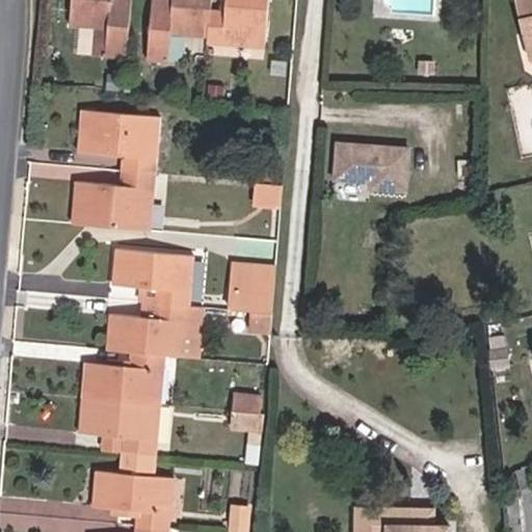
[(106,26),(104,53),(126,55),(129,0),(72,0),(70,24),(94,25),(106,26)]
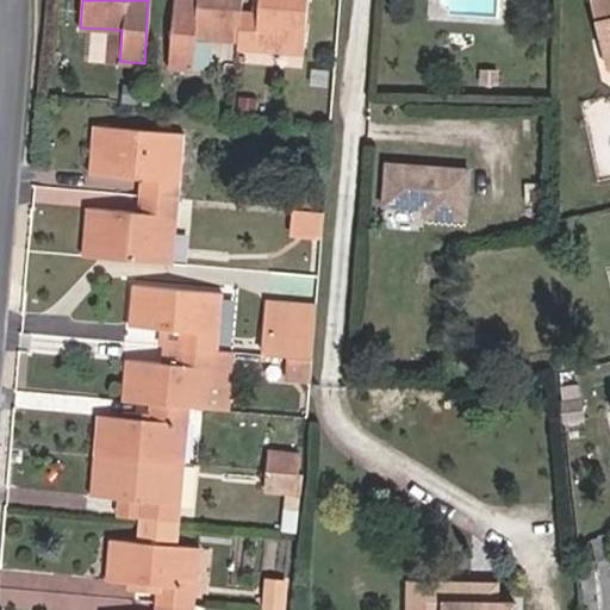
[(237,39),(240,12),(240,0),(172,0),(168,64),(191,66),(193,37),(237,39)]
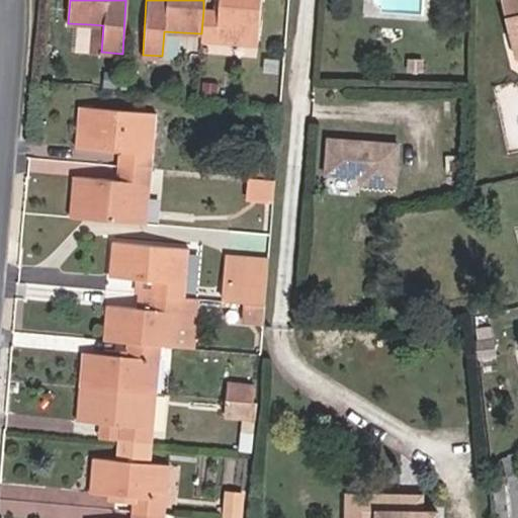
[(203,10),(201,33),(201,34),(201,40),(256,45),(259,0),(218,0),(218,11),(203,10)]
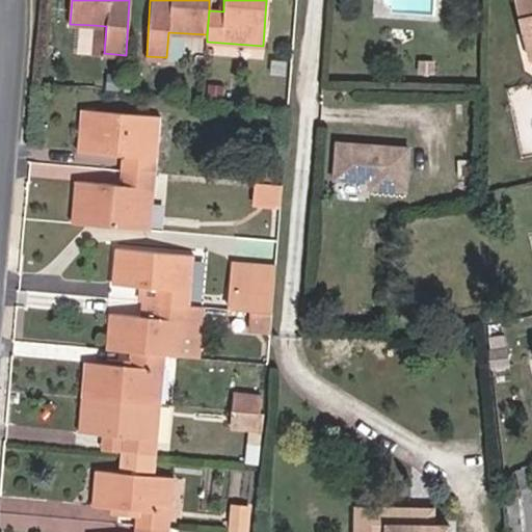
[(92,52),(104,53),(106,26),(94,25),(92,52)]
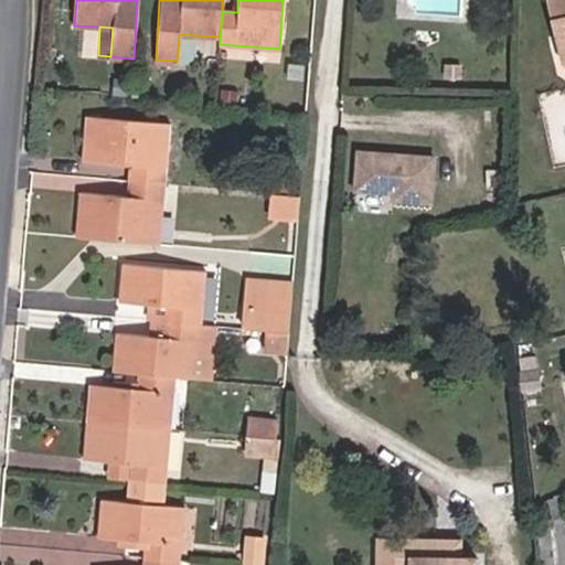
[(184,36),(181,56),(196,59),(199,39),(184,36)]
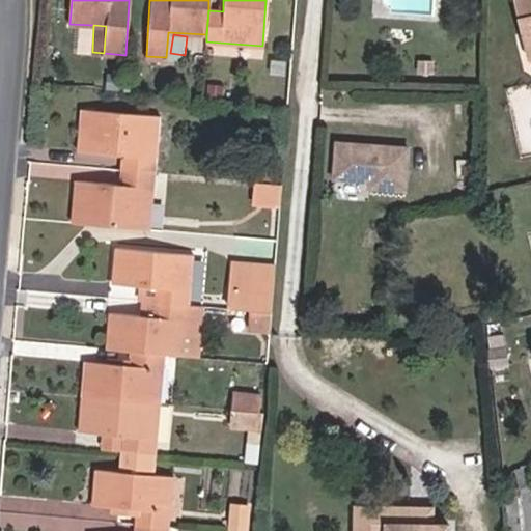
[(120,89),(121,75),(107,74),(106,88),(120,89)]
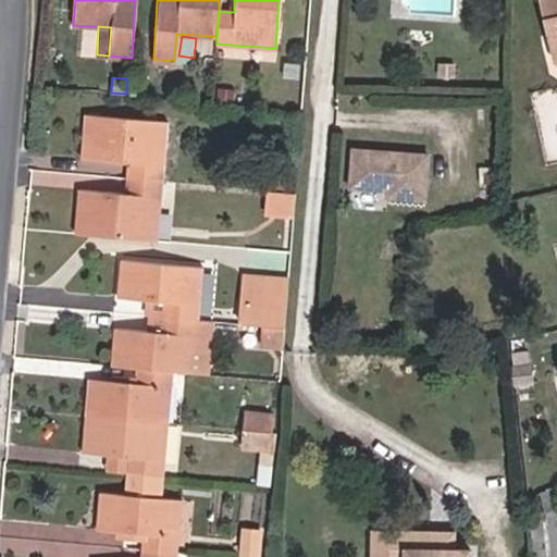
[(127,177),(159,181),(163,122),(87,114),(83,158),(128,162),(127,177)]
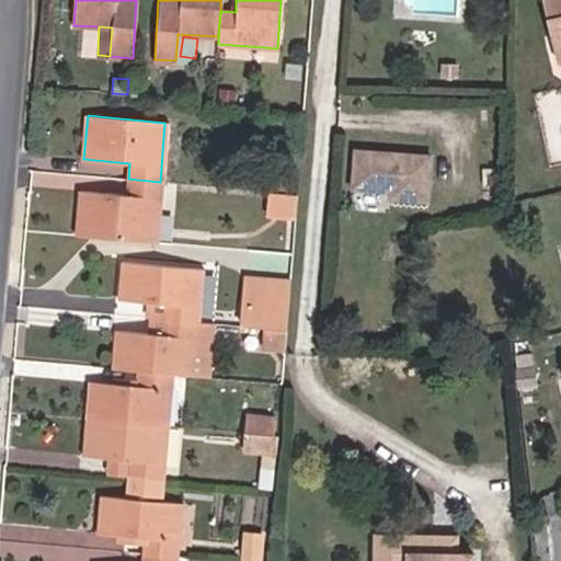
[(373,192),(375,153),(353,152),(352,191),(373,192)]
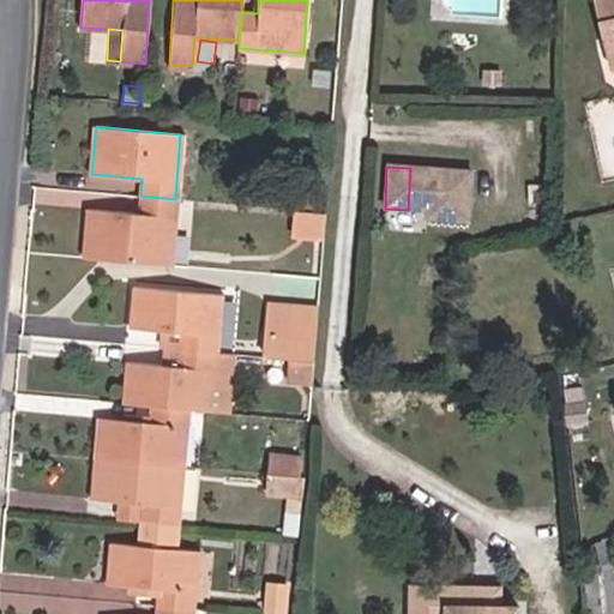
[(470,222),(473,169),(410,168),(408,210),(427,211),(427,221),(470,222)]
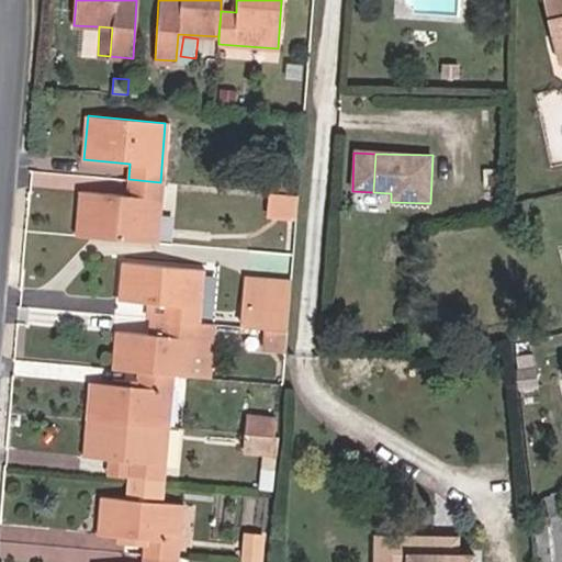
[(155,242),(160,182),(128,179),(127,194),(80,190),(77,234),(155,242)]
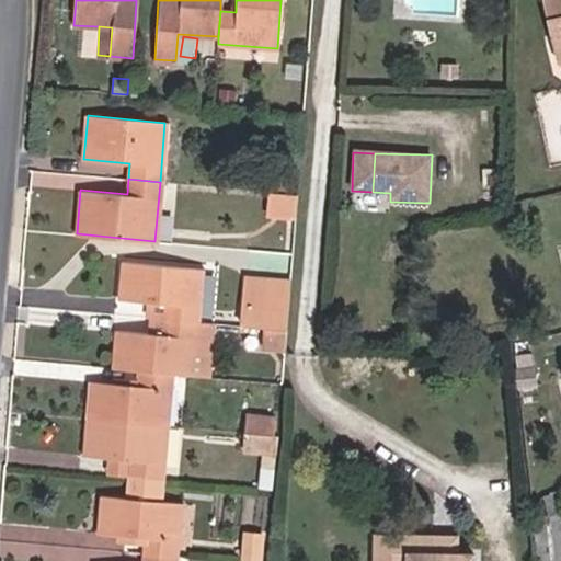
[(294,217),(296,193),(273,191),(271,191),(268,214),(294,217)]
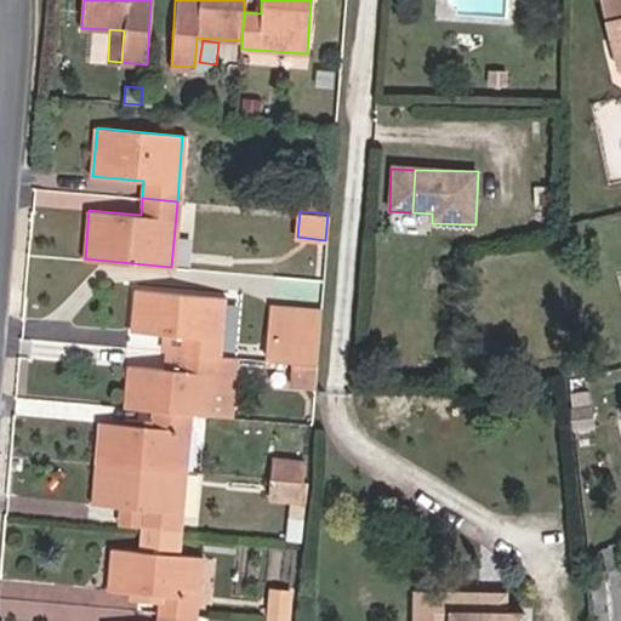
[(181,352),(217,355),(223,297),(136,289),(132,330),(182,334),(181,352)]
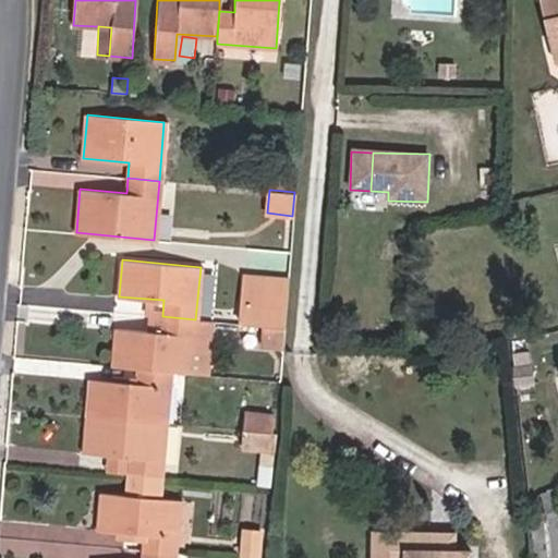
[(214,315),(217,270),(205,269),(202,314),(214,315)]
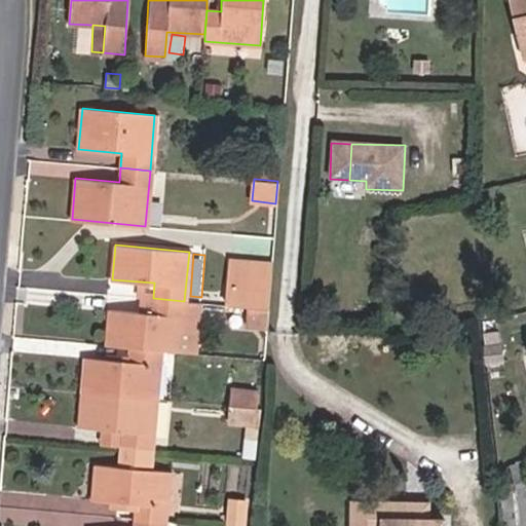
[(268,288),(270,263),(233,260),(231,285),(268,288)]
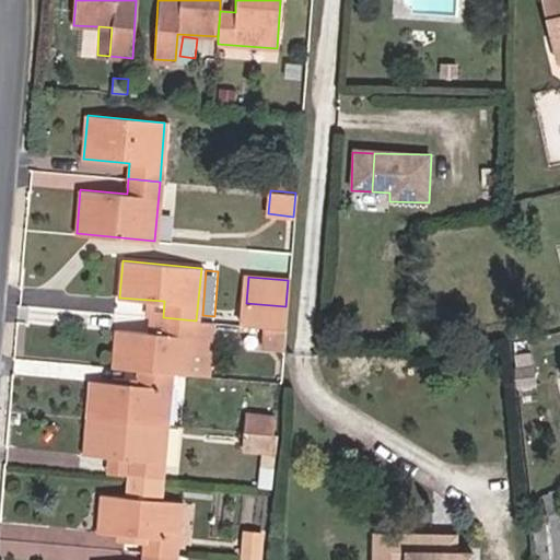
[(265,326),(283,328),(286,306),(246,303),(245,324),(265,326)]
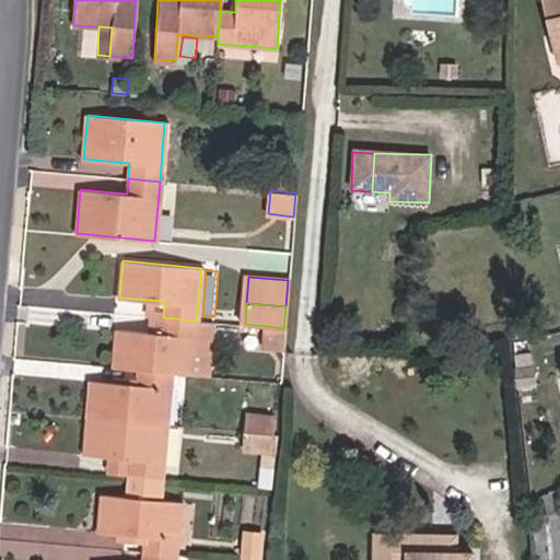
[(162,334),(163,317),(149,316),(148,331),(162,334)]
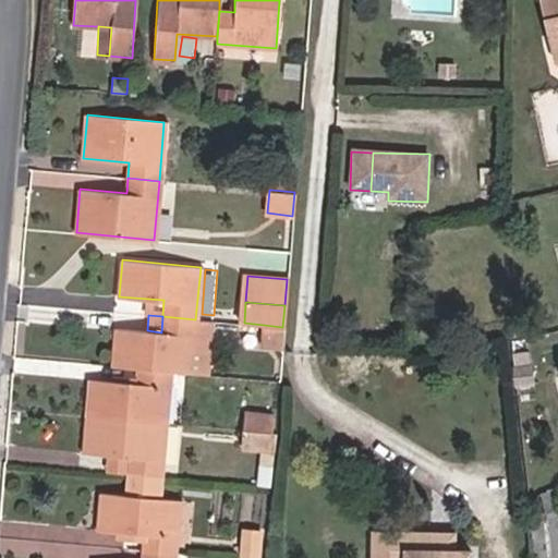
[(214,320),(195,319),(162,316),(161,332),(147,330),(117,328),(112,364),(138,366),(171,370),(191,371),(193,348),(211,350),(214,320)]
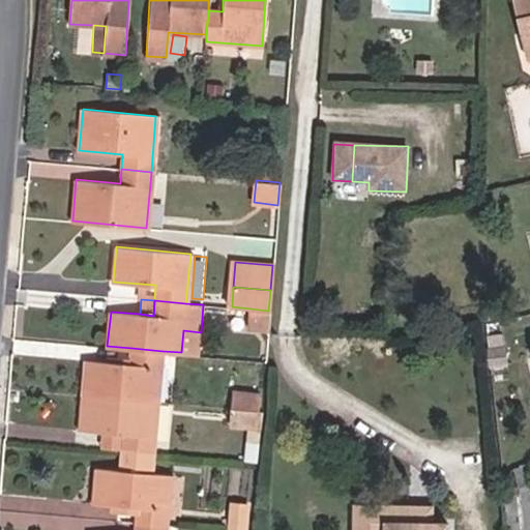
[(248,327),(266,328),(268,311),(251,308),(248,327)]
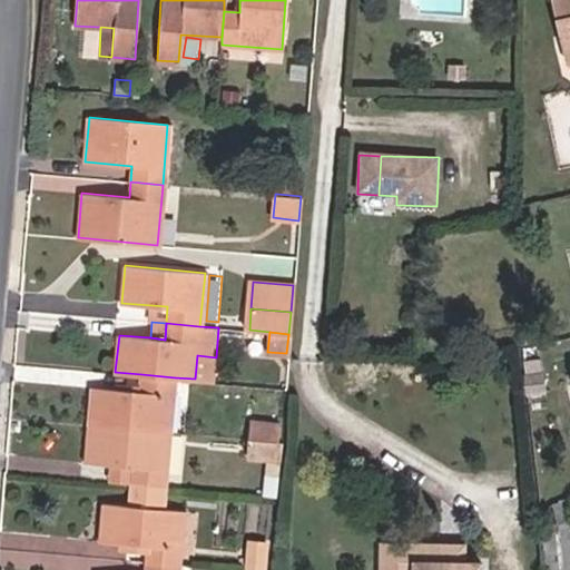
[(214,381),(216,357),(197,355),(195,379),(214,381)]
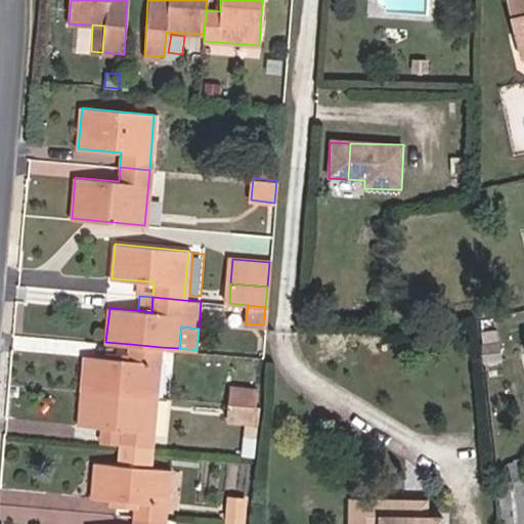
[(156,397),(161,347),(130,344),(128,359),(85,355),(82,390),(156,397)]
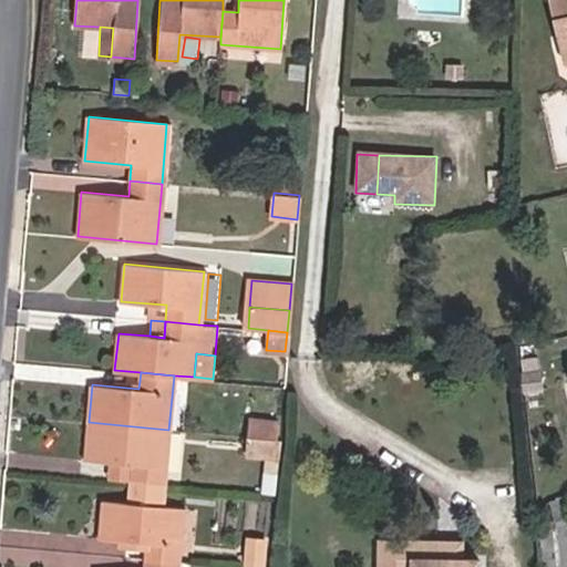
[(278,439),(279,420),(255,418),(253,437),(278,439)]
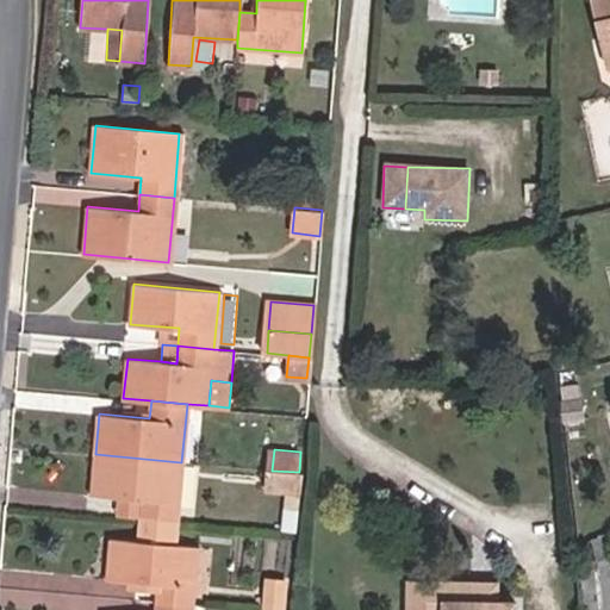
[(178,520),(181,462),(95,454),(92,495),(142,499),(141,517),(178,520)]
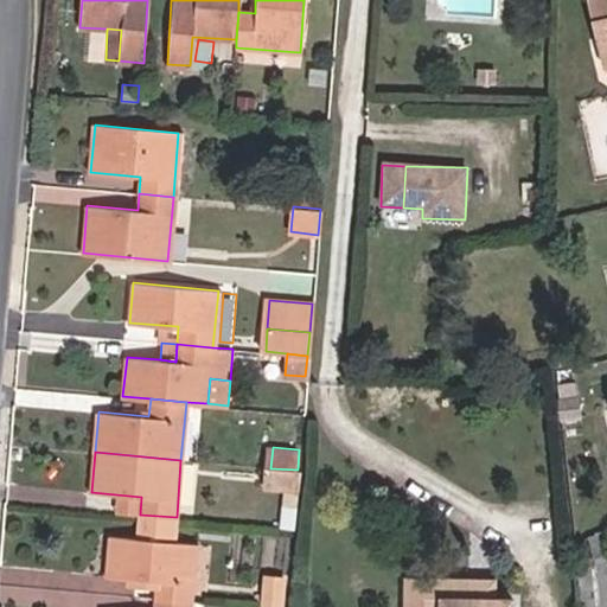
[(296,489),(298,470),(270,468),(269,486),(296,489)]
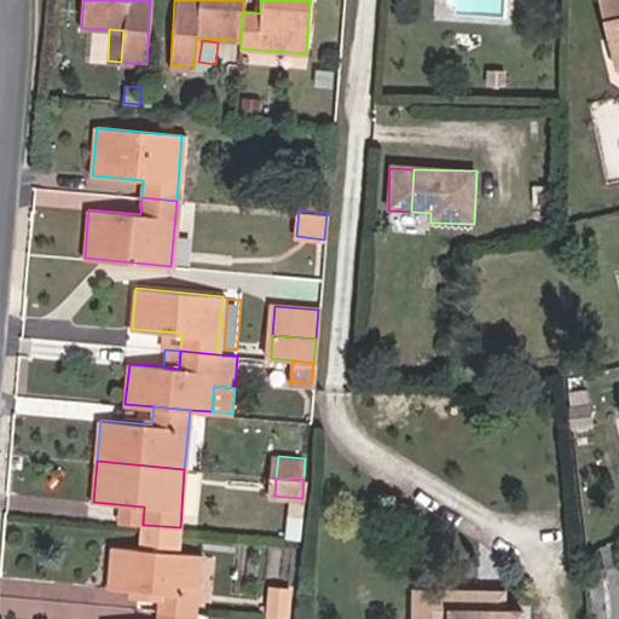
[(157,609),(194,613),(198,555),(111,545),(109,586),(129,589),(158,593),(158,599),(157,609)]
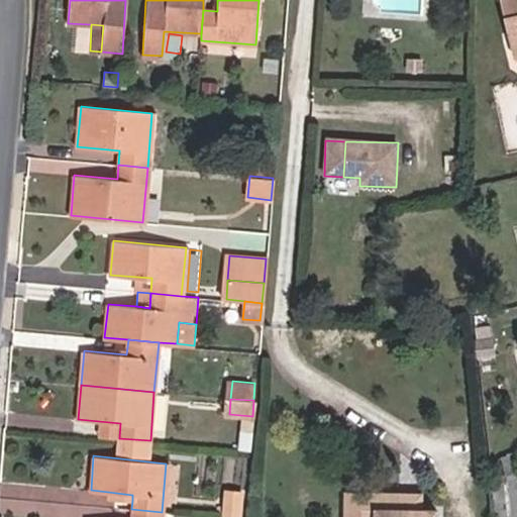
[(516,516),(516,471),(488,478),(492,516),(516,516)]
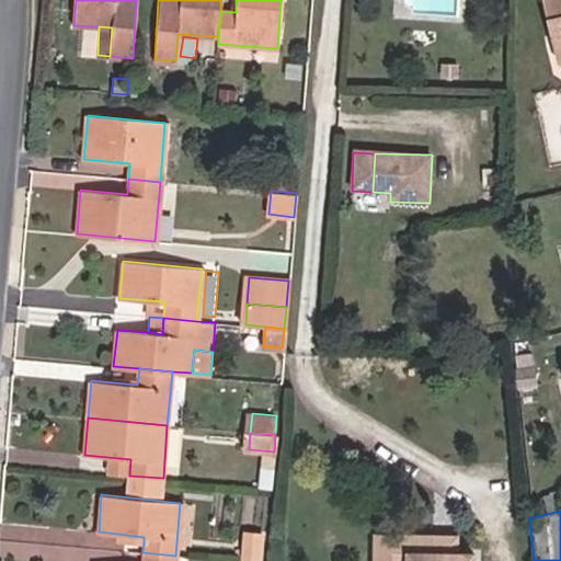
[(375,528),(373,560),(473,560),(474,550),(457,549),(458,533),(375,528)]
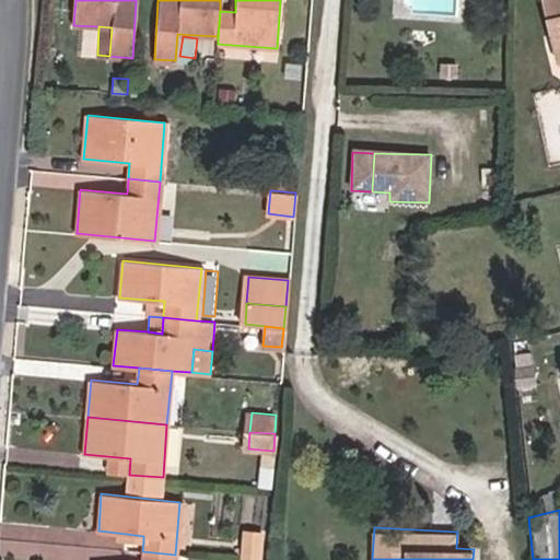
[(261,547),(264,531),(245,529),(242,544),(261,547)]
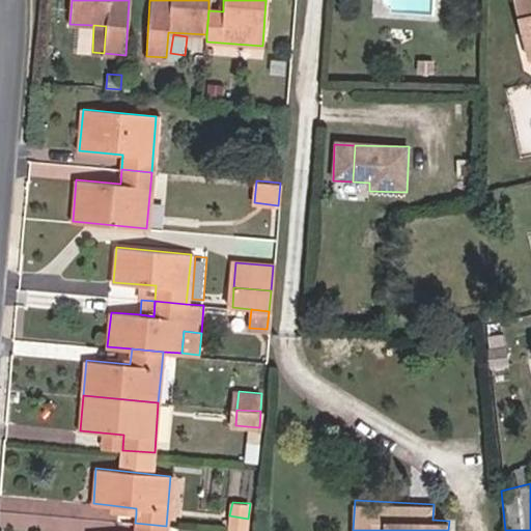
[(169,521),(169,530),(178,530),(179,521),(169,521)]
